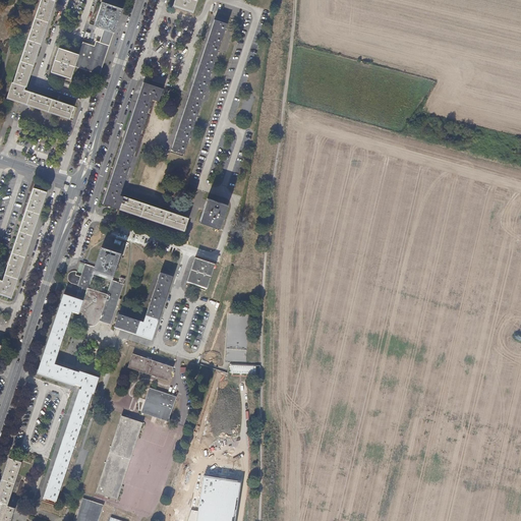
[(41,0),(39,6),(39,8),(8,98),(69,118),(73,107),(23,91),(53,2),(54,1),(53,0),(41,0)]
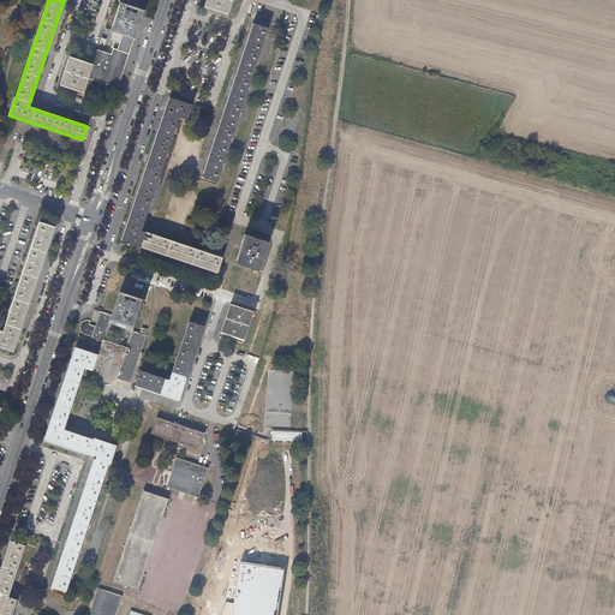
[(231,0),(208,0),(206,9),(227,15),(231,0)]
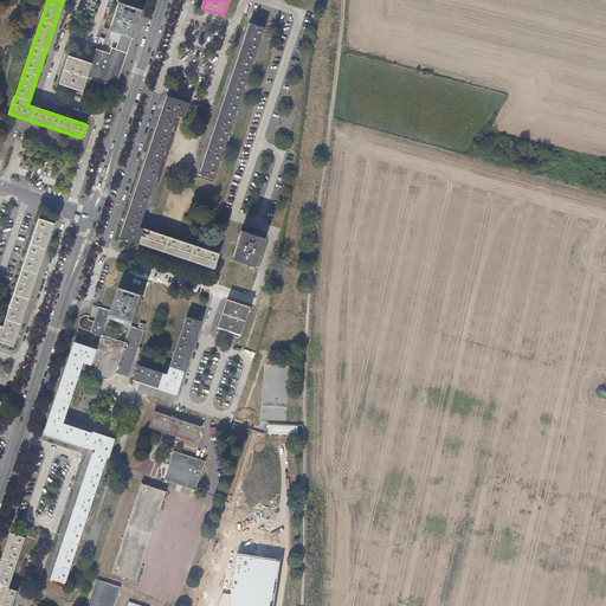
[(121,34),(131,38),(140,10),(120,4),(110,30),(121,34)]
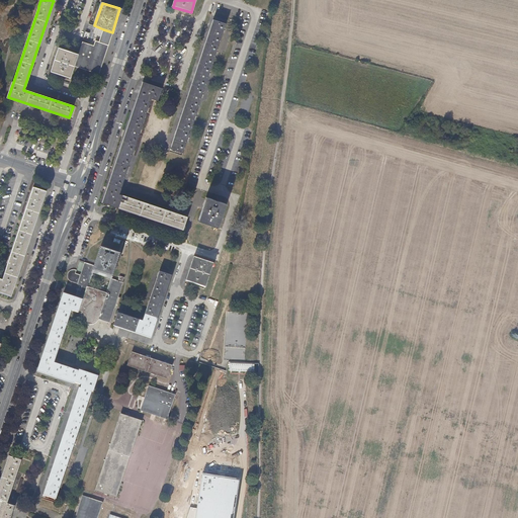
[(227,24),(214,20),(211,29),(208,39),(204,53),(197,74),(191,91),(184,114),(177,135),(171,152),(182,156),(227,24)]
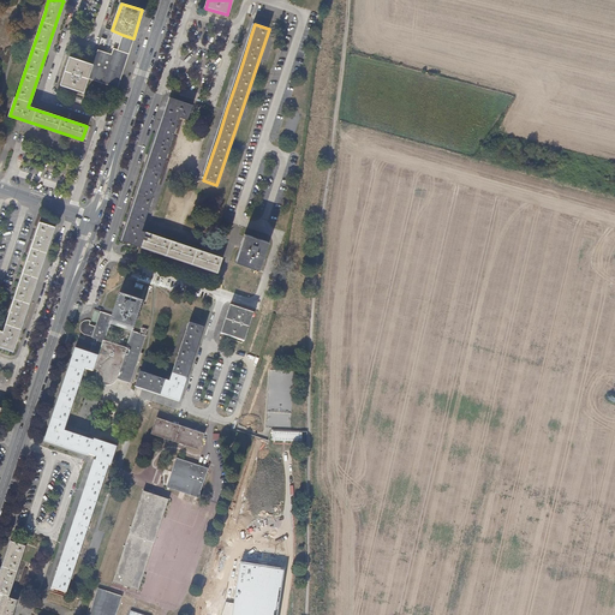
[(129,49),(133,39),(123,35),(118,49),(113,48),(111,54),(97,51),(97,49),(95,55),(93,65),(90,72),(114,81),(124,52),(127,53),(129,49)]
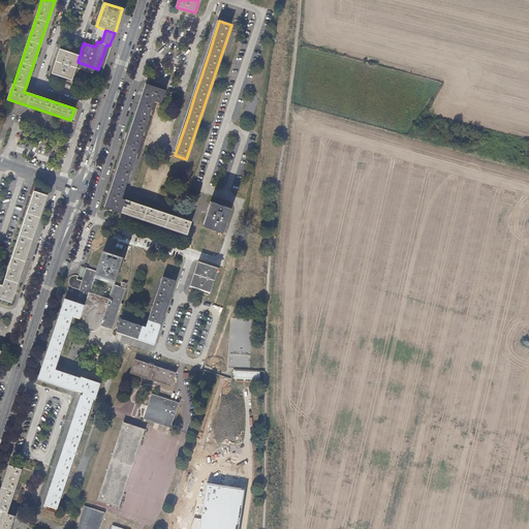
[(75,67),(102,75),(110,54),(116,33),(115,33),(111,42),(110,45),(106,44),(98,69),(78,62),(75,67)]
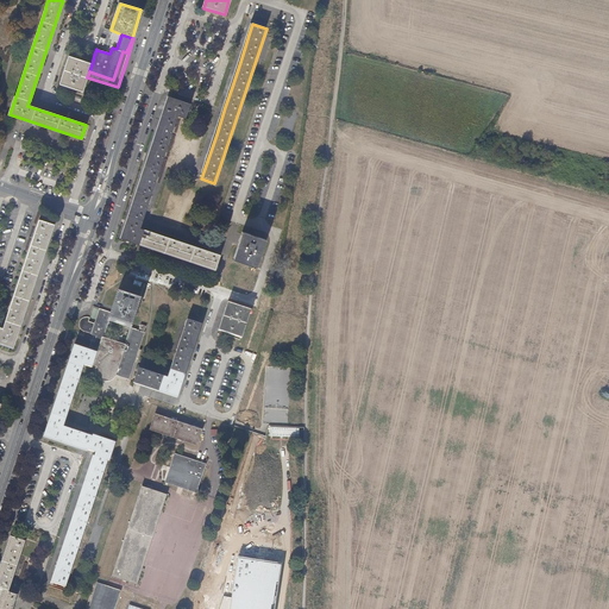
[(82,92),(87,77),(89,71),(92,64),(70,57),(61,85),(82,92)]
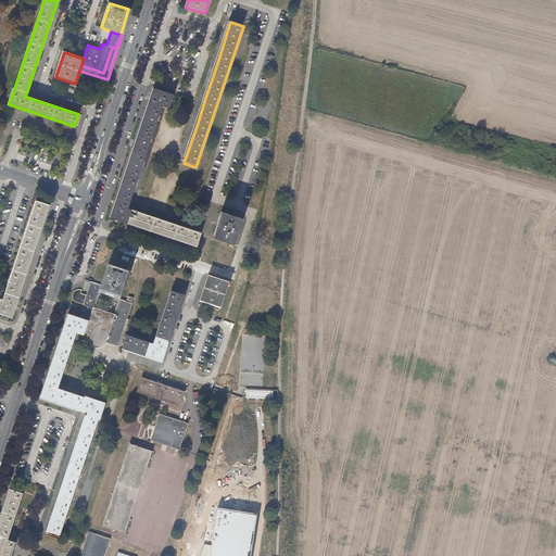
[(112,217),(127,223),(131,210),(128,209),(162,108),(169,111),(173,98),(162,93),(153,91),(147,113),(139,136),(131,158),(123,184),(117,202),(112,217)]
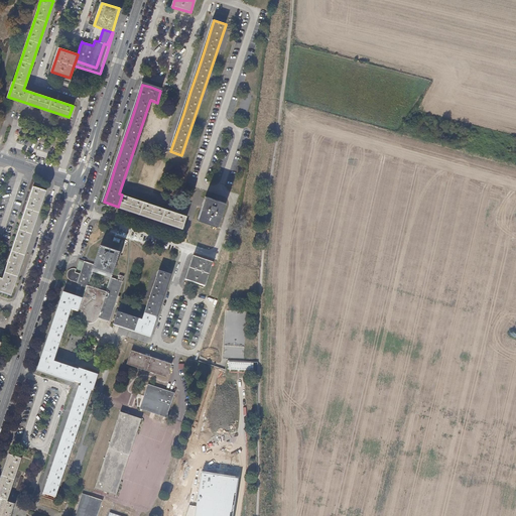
[(0,289),(10,293),(13,286),(20,265),(27,243),(35,222),(41,202),(45,190),(34,186),(3,278),(0,277),(0,289)]
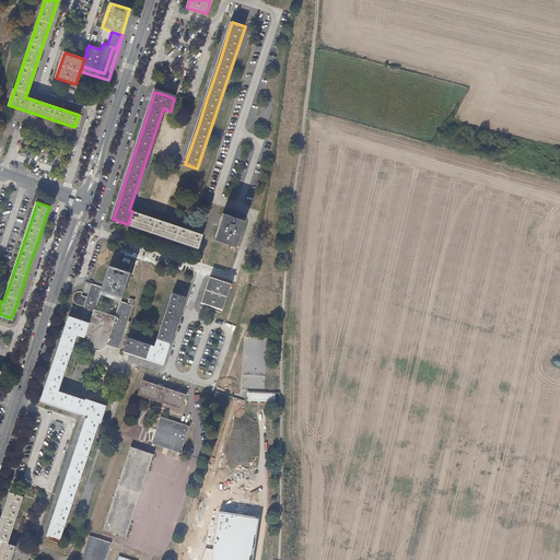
[(132,211),(128,224),(142,229),(167,236),(188,244),(198,247),(202,234),(132,211)]
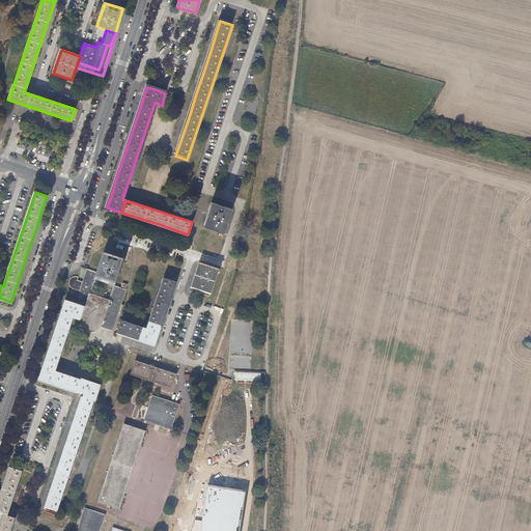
[(231,208),(213,203),(208,214),(204,226),(223,232),(231,208)]
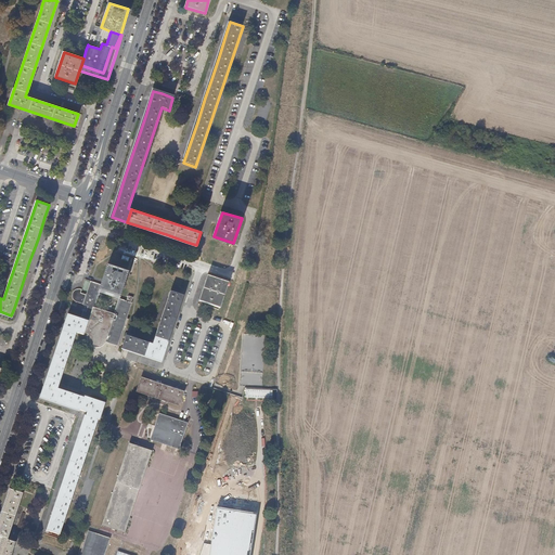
[(102,285),(100,293),(119,299),(127,274),(108,268),(102,285)]
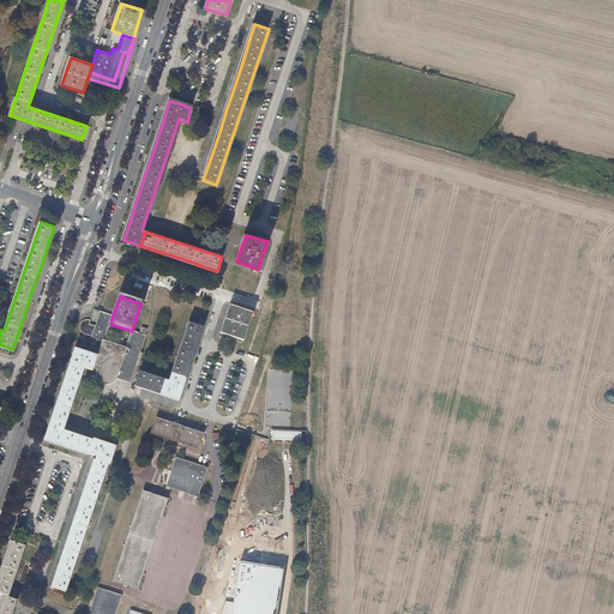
[(222,333),(222,335),(242,341),(252,313),(232,306),(227,319),(222,333)]
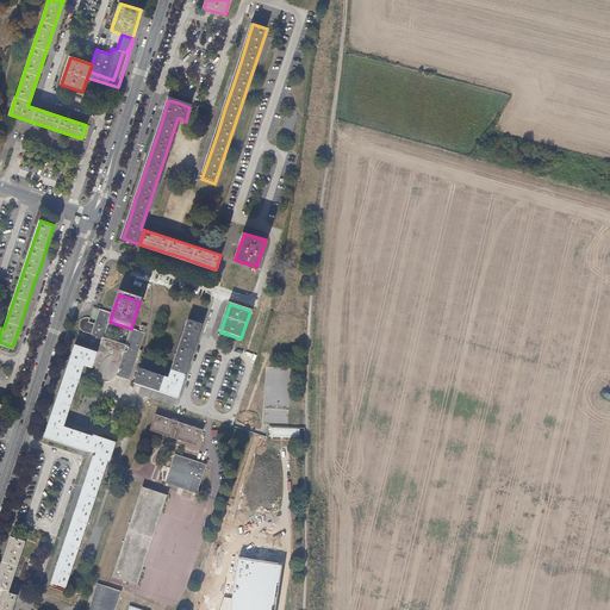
[(91,319),(89,318),(88,318),(86,319),(85,319),(82,321),(82,322),(81,323),(81,325),(81,328),(81,329),(82,331),(83,332),(99,337),(104,340),(110,322),(112,313),(101,310),(97,325),(91,323),(91,319)]
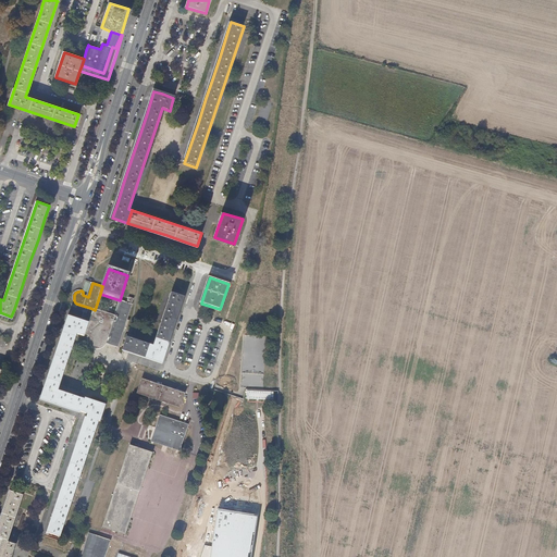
[(131,353),(161,363),(165,351),(174,325),(181,307),(183,297),(171,293),(153,346),(126,337),(123,349),(131,353)]
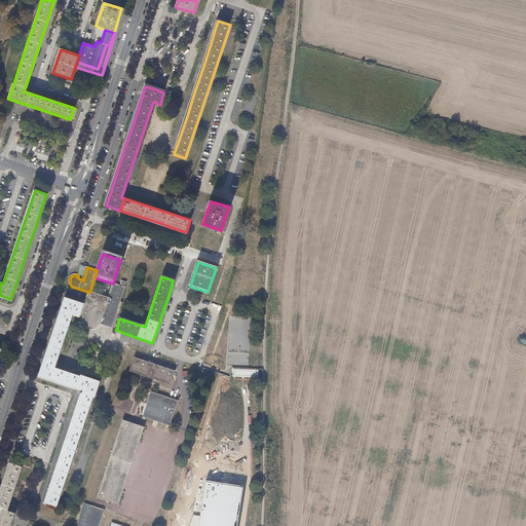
[(108,298),(119,302),(124,288),(113,284),(108,298)]
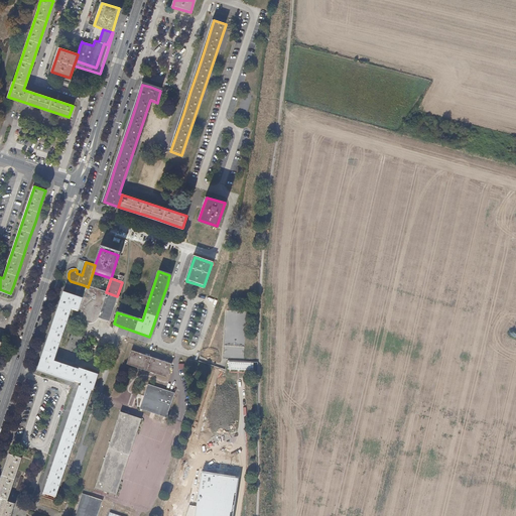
[(78,291),(77,294),(84,296),(79,309),(82,310),(98,315),(107,318),(113,302),(115,303),(117,296),(106,292),(88,287),(84,285),(82,291),(79,290),(78,291)]
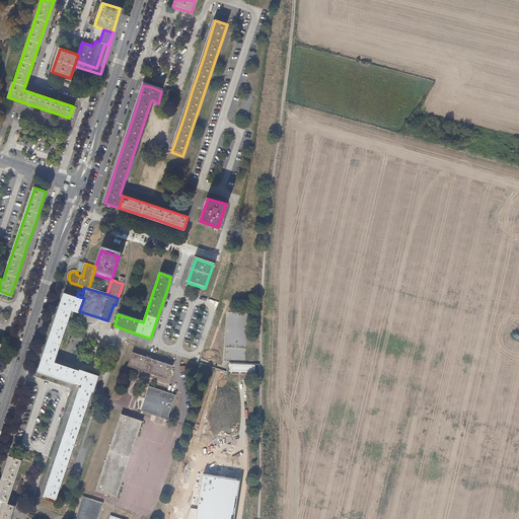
[(72,294),(66,292),(58,315),(50,340),(44,358),(39,372),(69,382),(78,385),(81,386),(79,394),(71,418),(64,440),(56,461),(49,484),(44,497),(55,501),(95,378),(54,364),(72,311),(78,313),(79,313),(79,311),(84,298),(77,296),(72,294)]
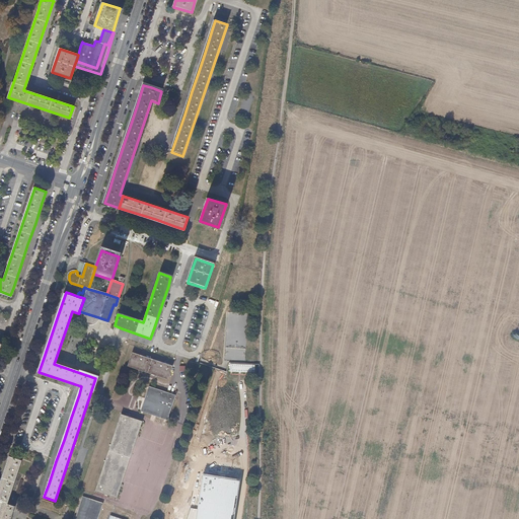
[(82,312),(81,314),(80,318),(80,319),(80,321),(81,323),(82,325),(83,326),(84,327),(86,328),(87,328),(89,328),(91,328),(93,327),(95,326),(96,324),(97,323),(98,317),(82,312)]
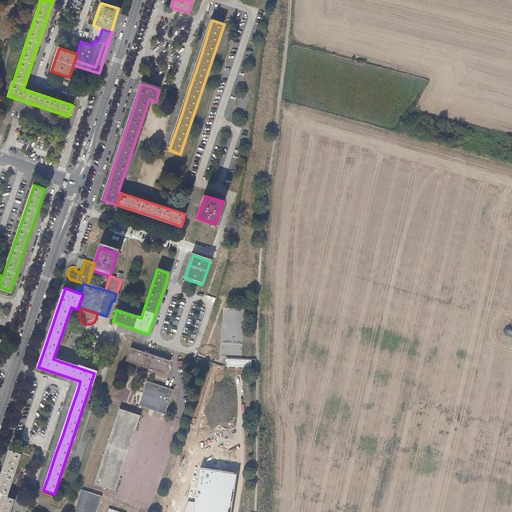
[(140,353),(130,350),(126,362),(166,375),(170,363),(160,360),(140,353)]
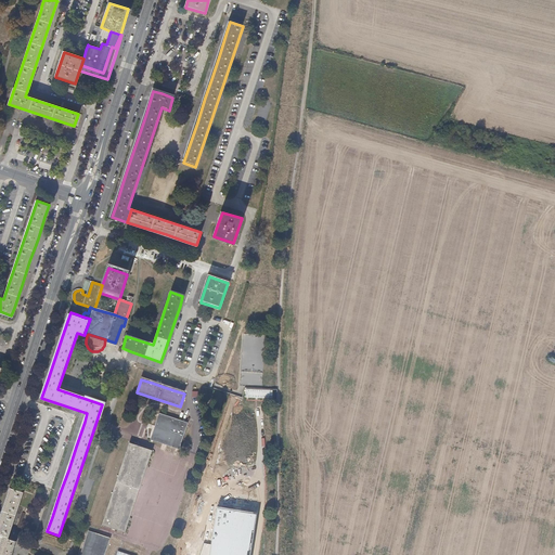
[(188,424),(159,415),(151,440),(179,449),(188,424)]
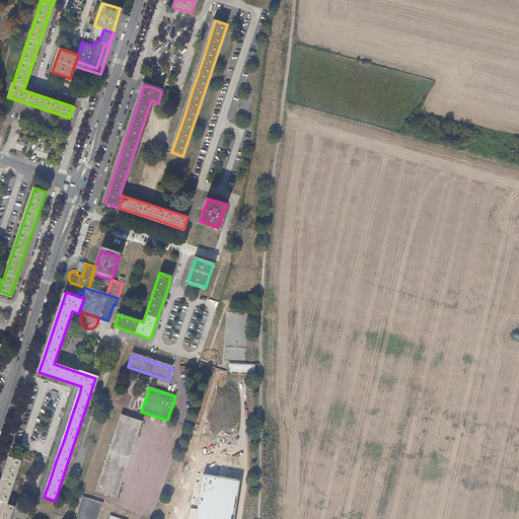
[(95,492),(107,496),(117,499),(142,422),(122,415),(95,492)]
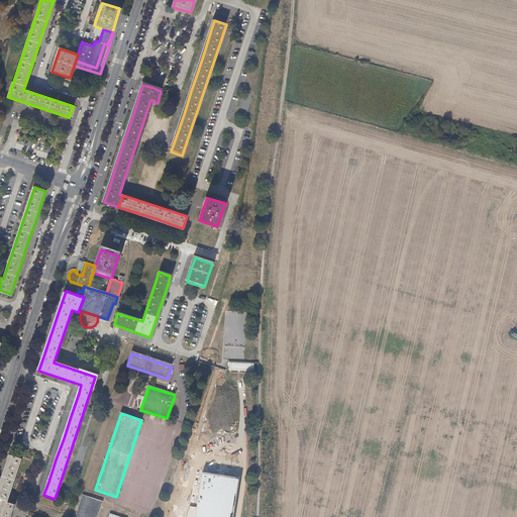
[(21,460),(9,457),(6,466),(0,485),(0,501),(3,502),(1,510),(0,511),(0,516),(10,516),(14,506),(7,503),(21,460)]
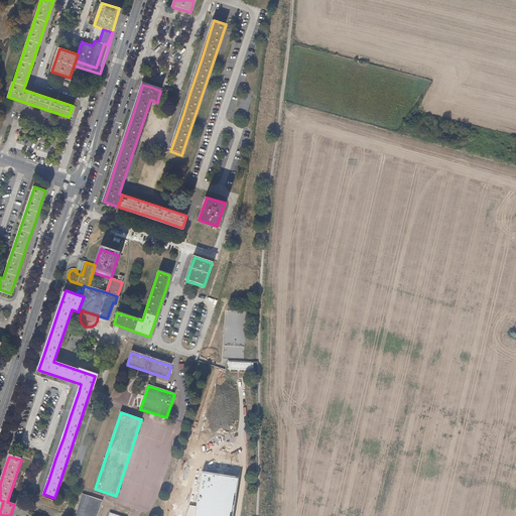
[(231,515),(236,478),(203,472),(197,506),(189,505),(185,515),(231,515)]
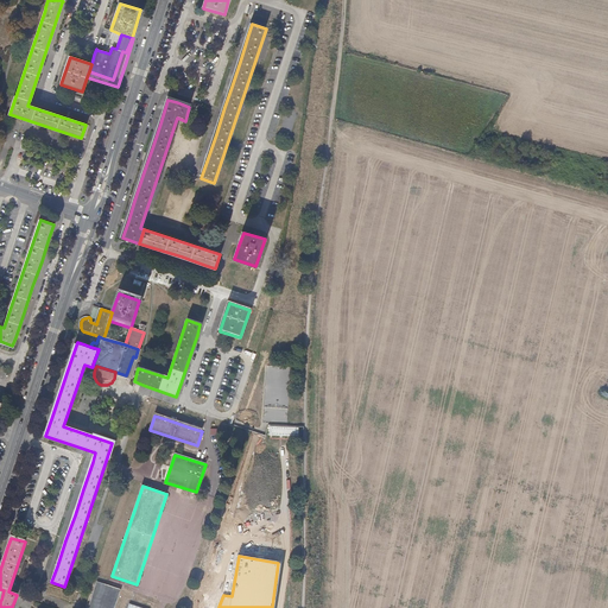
[(125,584),(126,581),(112,576),(111,575),(107,584),(112,586),(114,581),(125,584)]
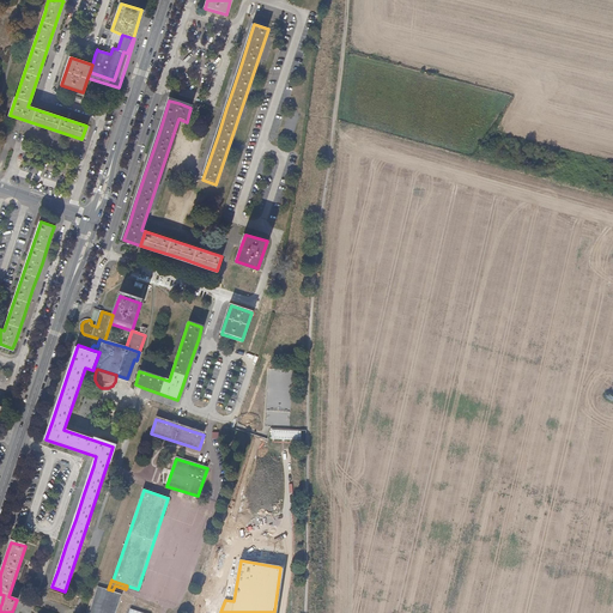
[(115,612),(122,594),(113,590),(108,589),(99,587),(90,612),(115,612)]
